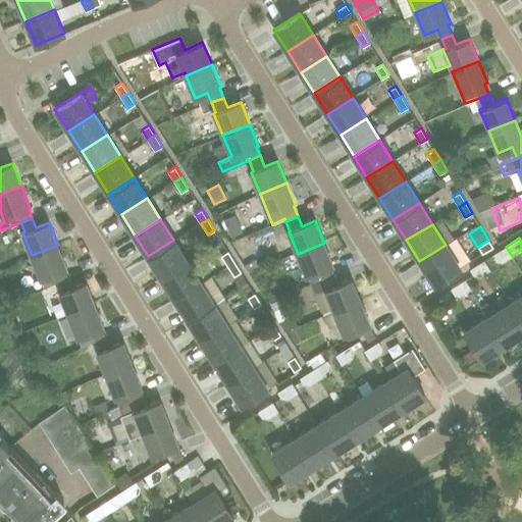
[(187,261),(173,240),(148,256),(161,277),(187,261)]
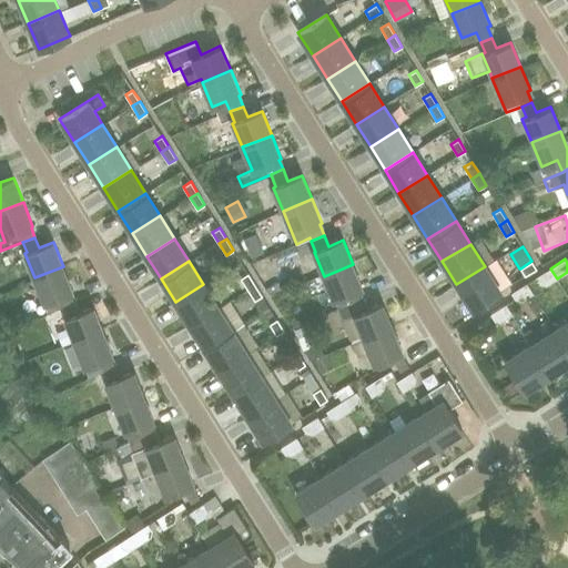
[(536,269),(531,261),(520,269),(525,276),(536,269)]
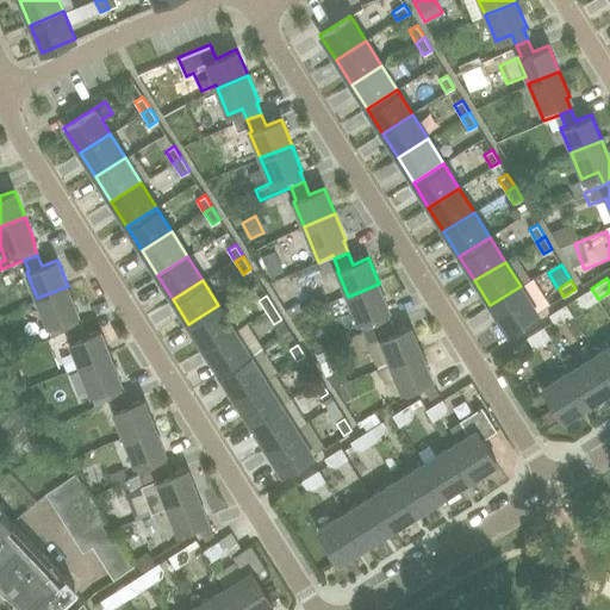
[(390,309),(379,284),(348,297),(362,331),(377,325),(390,319),(386,310),(390,309)]
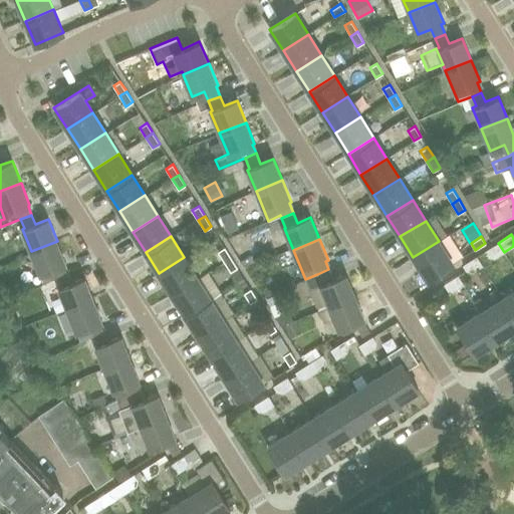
[(66,263),(57,241),(31,251),(43,283),(55,278),(68,273),(64,263),(66,263)]
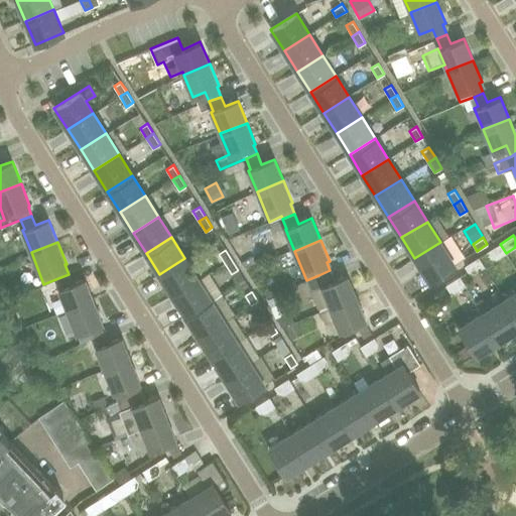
[(454,263),(440,242),(414,258),(428,279),(454,263)]
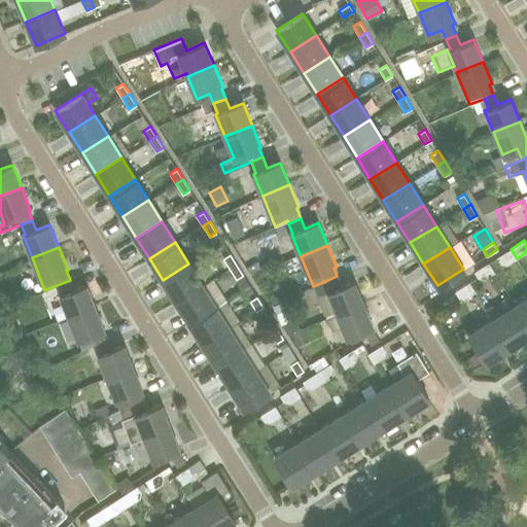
[(517,258),(511,249),(497,256),(500,264),(507,265),(517,258)]
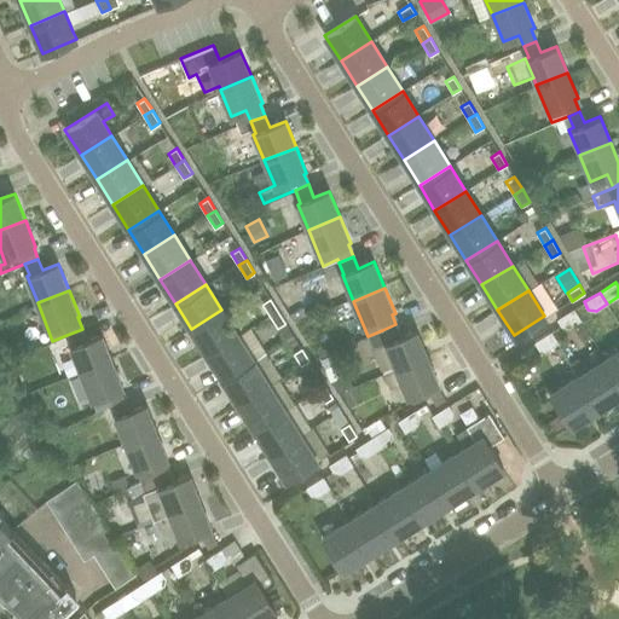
[(278,310),(270,298),(262,302),(270,316),(278,310)]
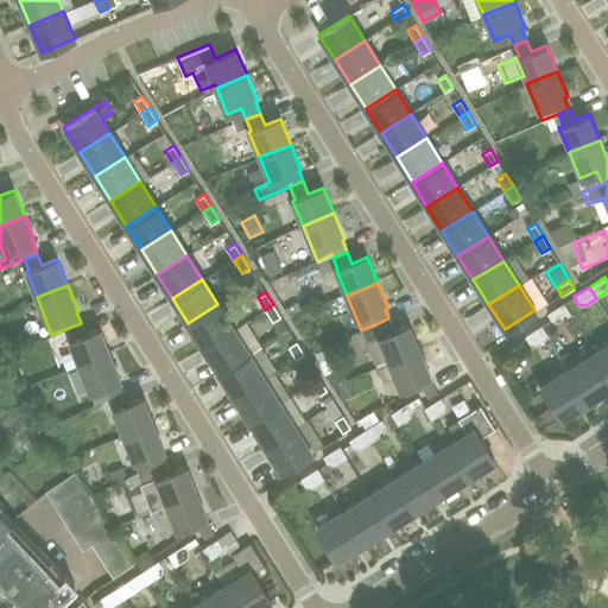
[(297,302),(285,308),(290,317),(302,310),(297,302)]
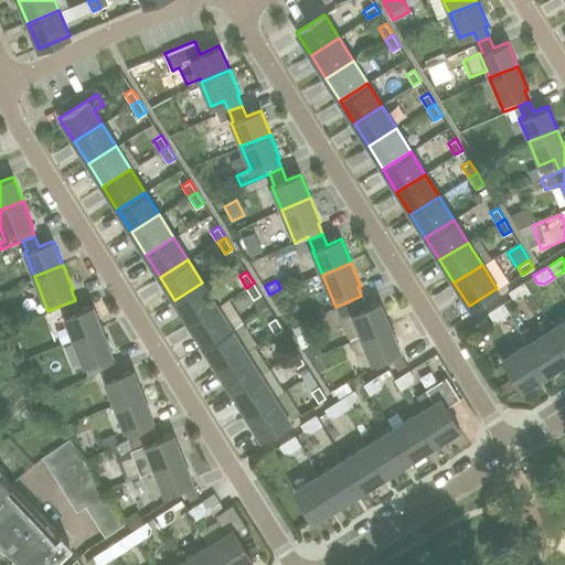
[(530,292),(523,281),(509,291),(512,298),(519,299),(530,292)]
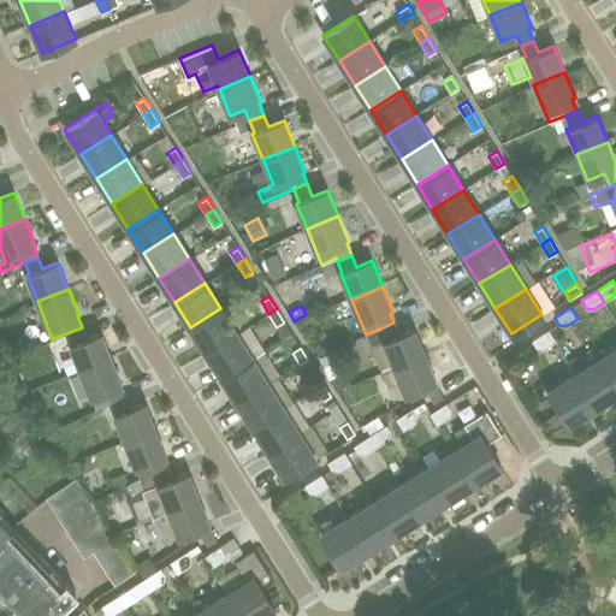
[(236,333),(220,308),(190,327),(206,353),(236,333)]
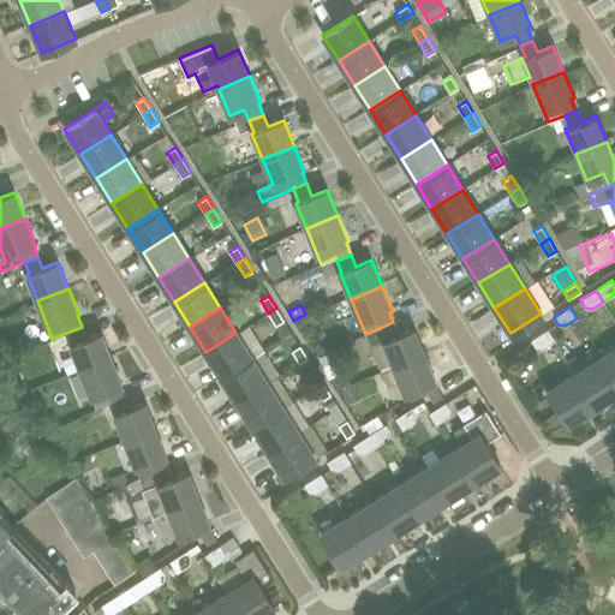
[(284,321),(276,308),(268,314),(275,326),(284,321)]
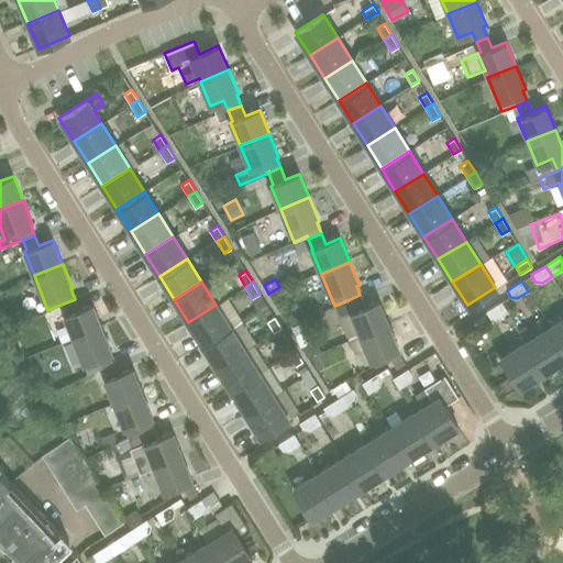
[(361,337),(388,324),(378,300),(364,306),(360,295),(348,300),(352,311),(350,312),(361,337)]
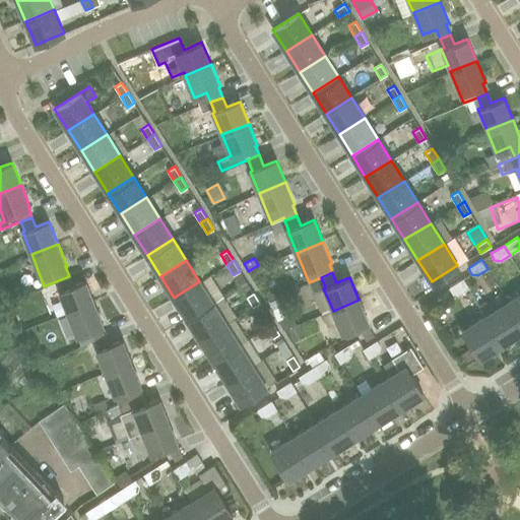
[(94,303),(86,280),(73,285),(69,276),(56,281),(68,313),(94,303)]
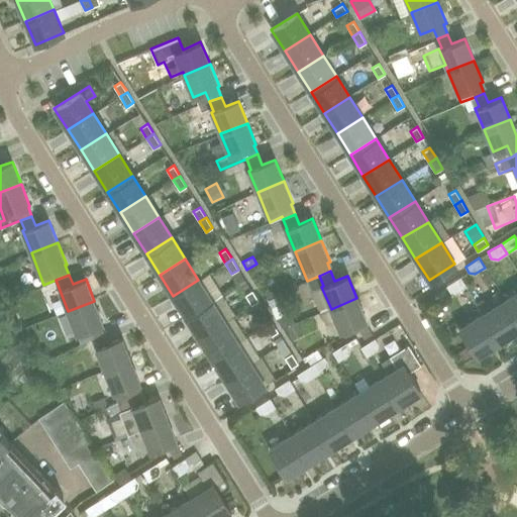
[(467,287),(460,277),(446,286),(450,292),(455,293),(467,287)]
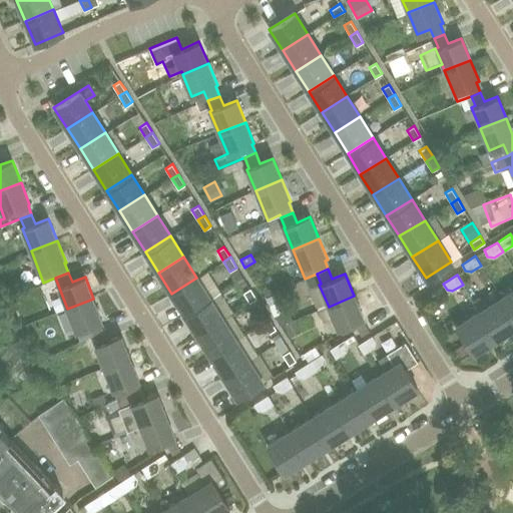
[(209,298),(196,278),(171,294),(184,314),(209,298)]
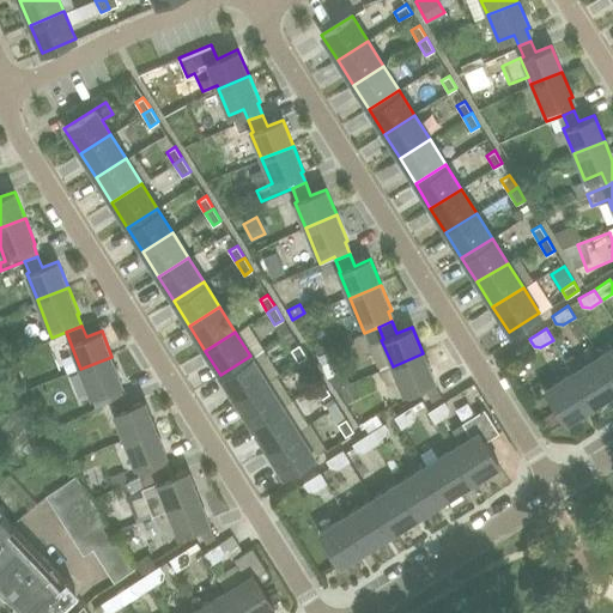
[(307,357),(299,344),(291,350),(298,362),(307,357)]
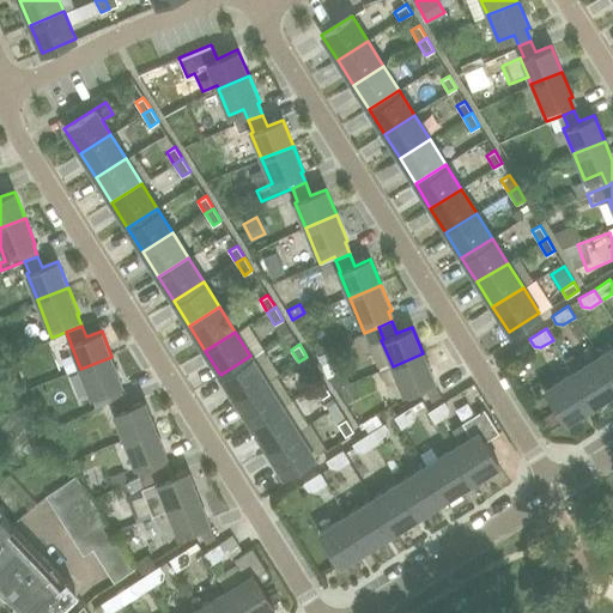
[(612,345),(598,356),(612,380),(612,345)]
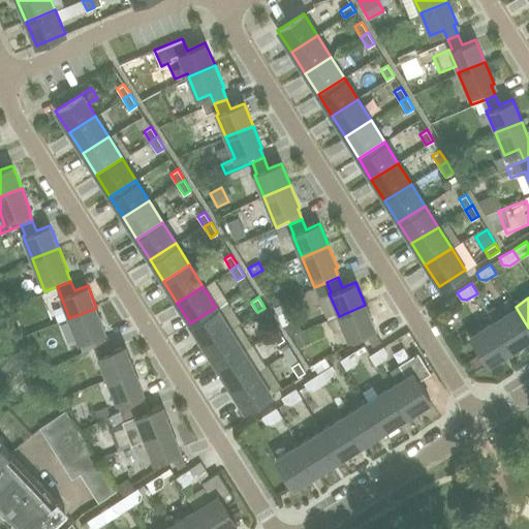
[(289,301),(276,307),(283,324),(298,318),(289,301)]
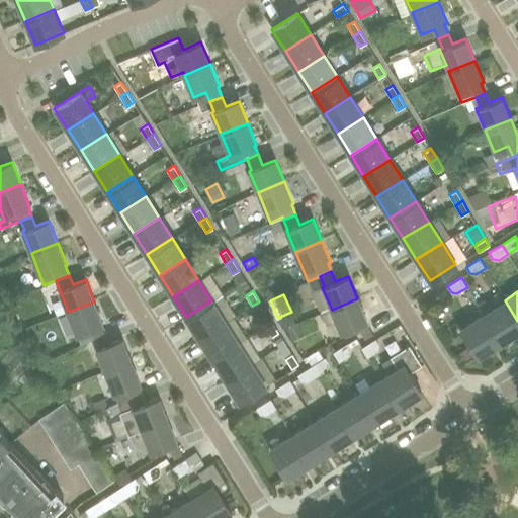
[(367,322),(357,298),(332,310),(320,315),(326,329),(337,324),(341,332),(356,326),(365,339),(372,334),(365,322),(367,322)]
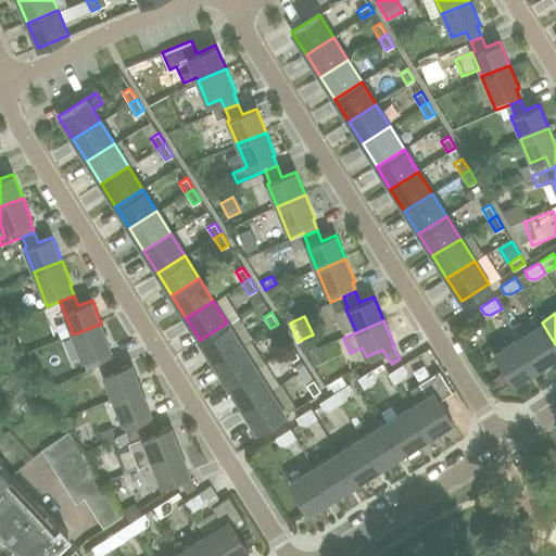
[(241,345),(227,323),(200,340),(214,363),(241,345)]
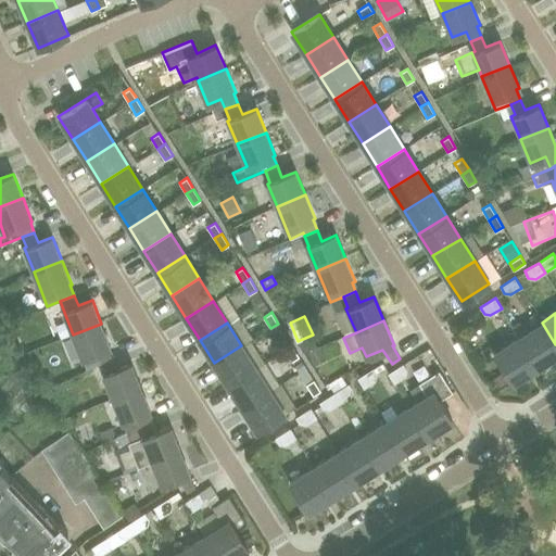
[(555,344),(542,323),(518,338),(538,367),(551,359),(553,363),(555,359),(555,344)]
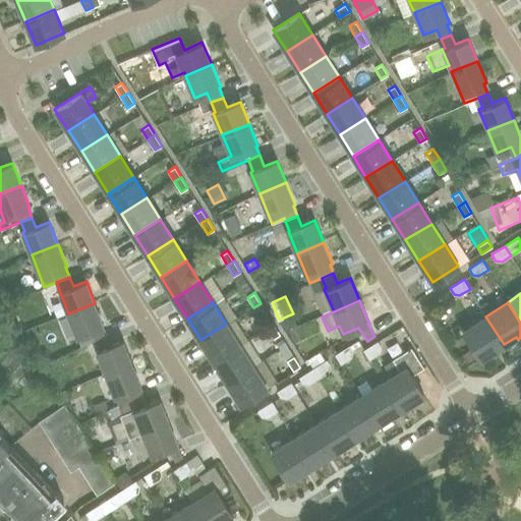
[(104,326),(95,303),(68,313),(77,336),(90,332),(94,341),(107,336),(103,326),(104,326)]
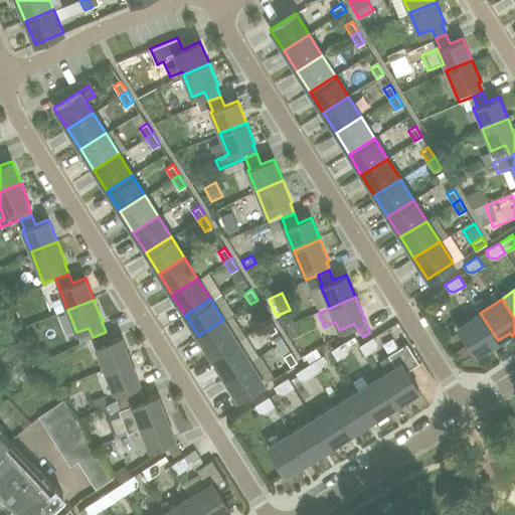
[(498,340),(480,313),(458,327),(470,346),(475,355),(488,347),(490,349),(500,343),(498,340)]
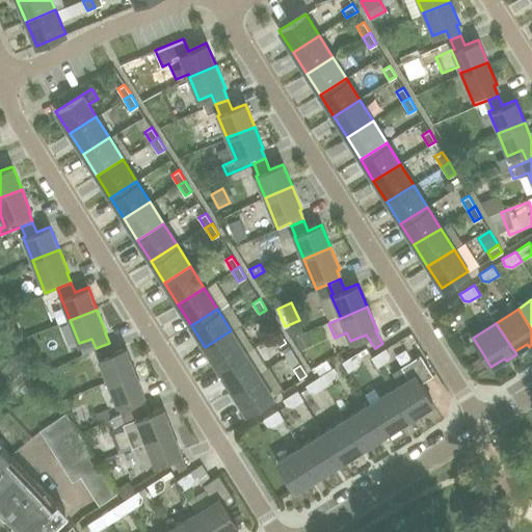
[(244,351),(231,330),(205,347),(218,368),(244,351)]
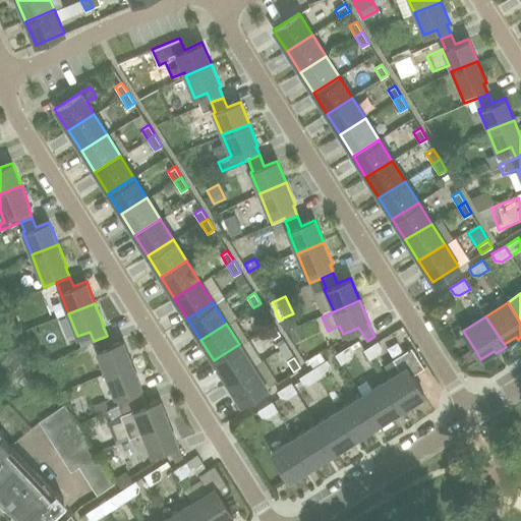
[(280,334),(274,324),(267,328),(273,339),(280,334)]
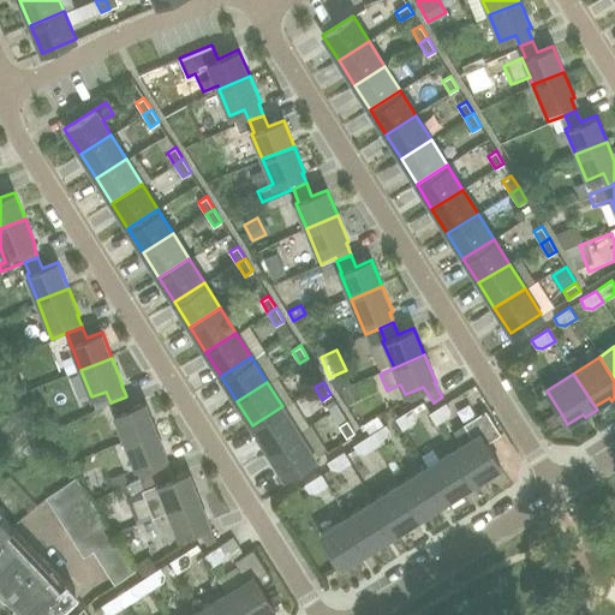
[(354,384),(341,390),(347,404),(360,396),(354,384)]
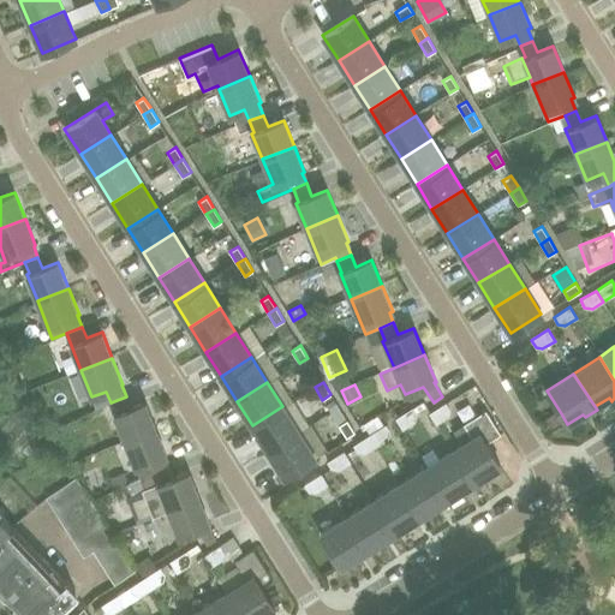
[(156,428),(145,401),(130,407),(126,396),(111,402),(115,413),(114,415),(125,441),(156,428)]
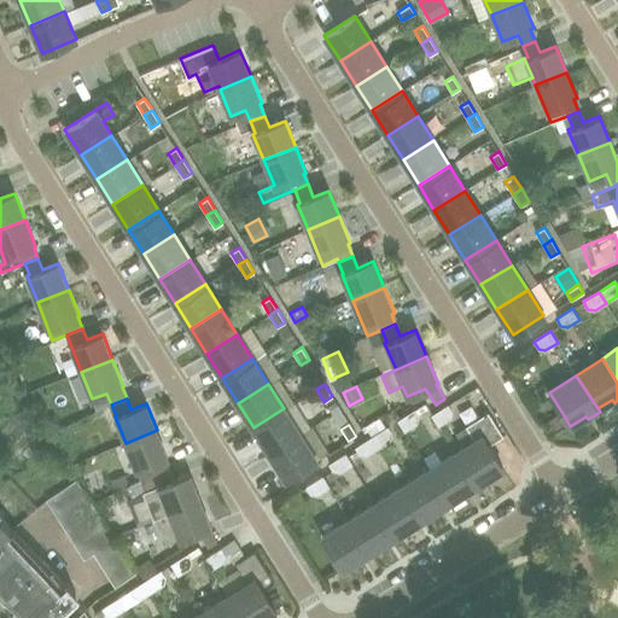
[(452,412),(448,404),(431,415),(438,426),(450,419),(452,412)]
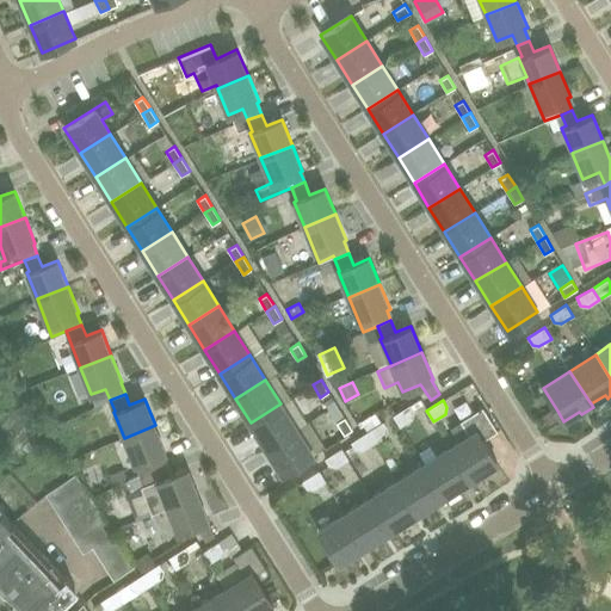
[(296,429),(281,403),(251,423),(266,448),(296,429)]
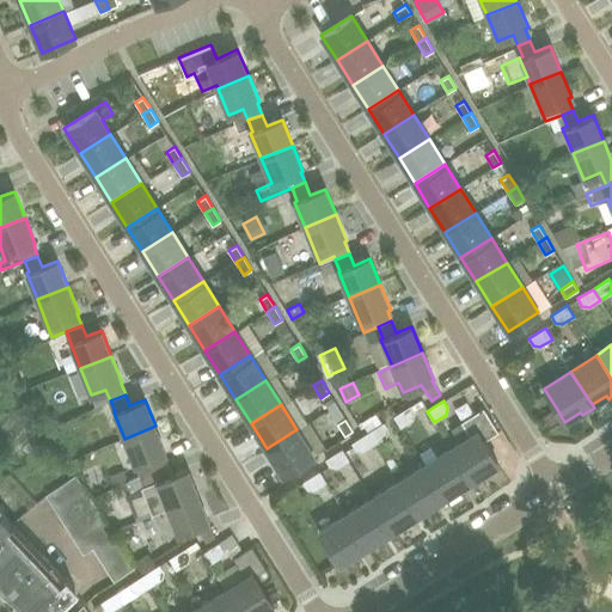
[(415,412),(410,405),(393,416),(401,428),(412,420),(415,412)]
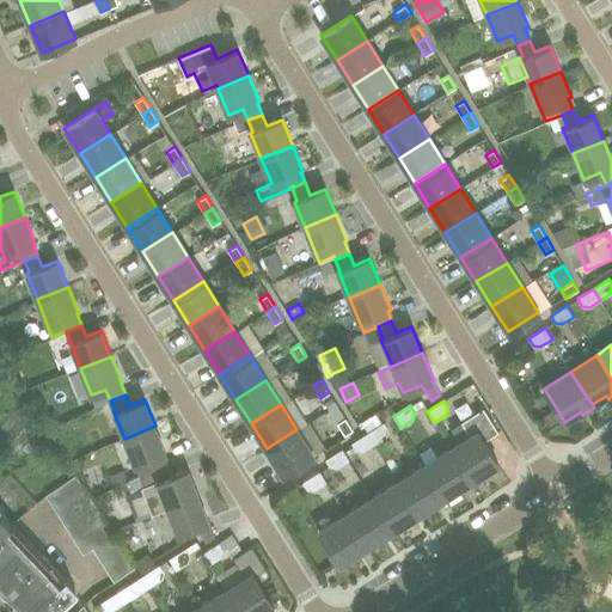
[(497,464),(484,441),(499,432),(483,408),(453,427),(461,441),(451,448),(471,481),(472,481),(497,464)]
